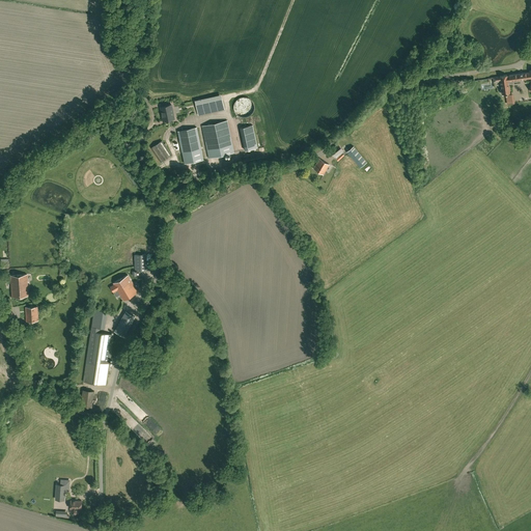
[(520,74),(521,79),(524,79),(530,78),(530,83),(530,70),(530,71),(529,71),(530,73),(524,73),(523,73),(520,74)]
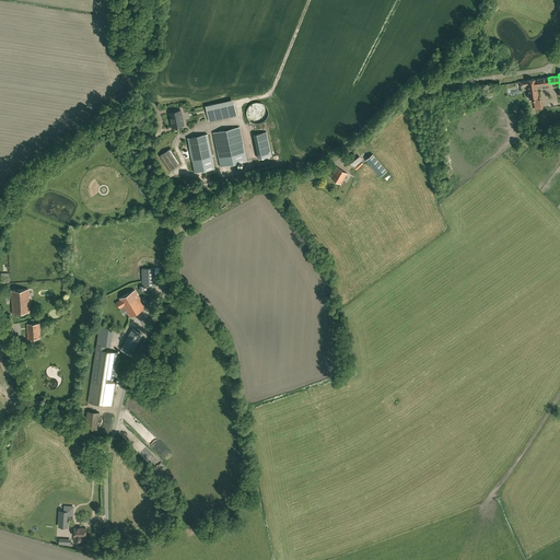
[(523,81),(520,81),(520,82),(521,86),(524,86),(528,85),(529,93),(528,93),(528,94),(527,94),(528,97),(529,97),(529,98),(533,98),(534,98),(535,98),(538,97),(537,92),(536,88),(536,85),(537,84),(537,85),(548,83),(548,84),(549,83),(548,78),(547,78),(536,79),(537,80),(535,80),(535,79),(527,80),(523,81)]
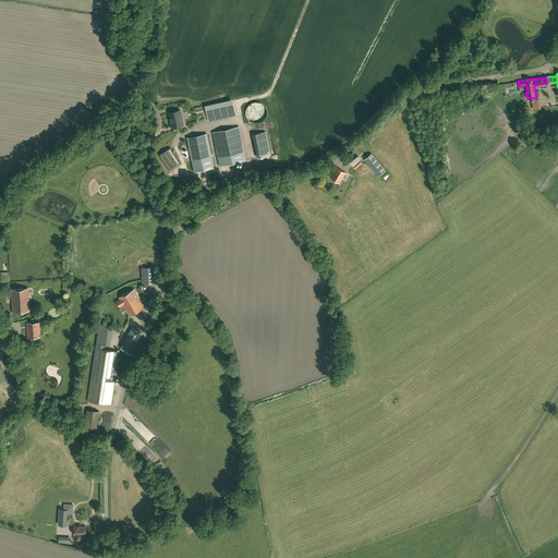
[(170,120),(182,117),(180,110),(169,112),(170,120)]
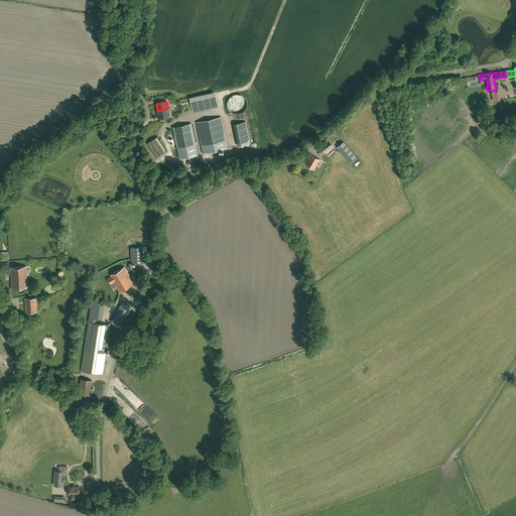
[(168,108),(157,111),(158,117),(169,115),(168,108)]
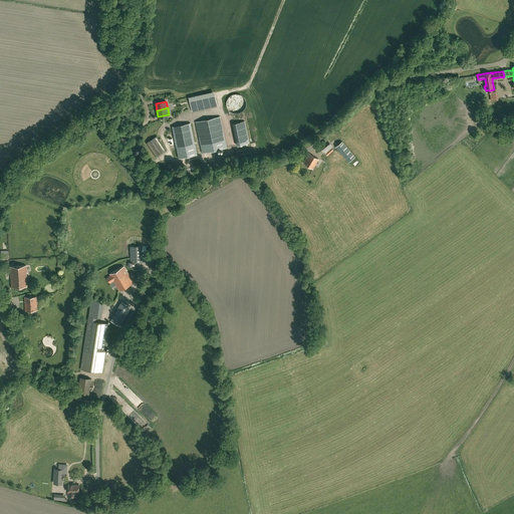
[(202,154),(227,148),(220,116),(196,121),(202,154)]
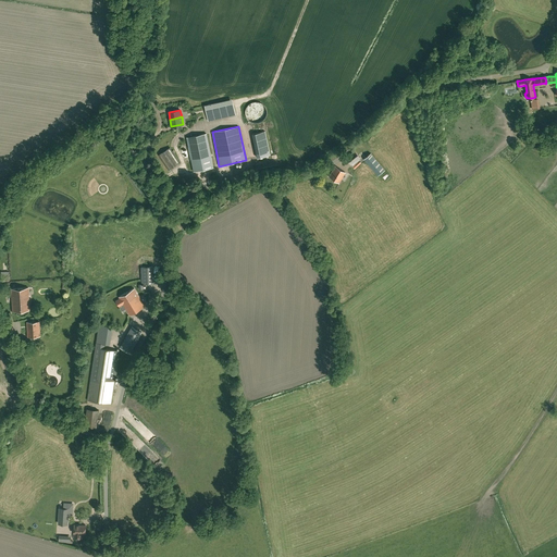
[(186,137),(193,172),(213,168),(207,133),(186,137)]
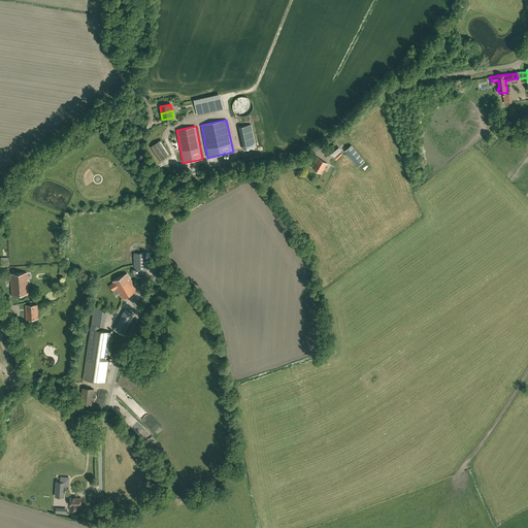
[(170,154),(161,139),(151,146),(160,161),(170,154)]
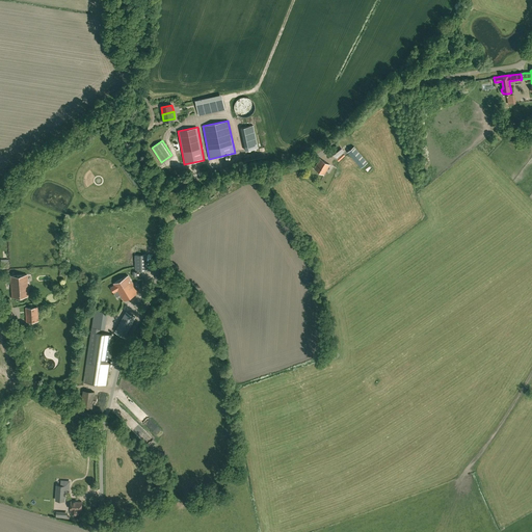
[(339,143),(330,151),(336,157),(342,152),(344,150),(339,143)]
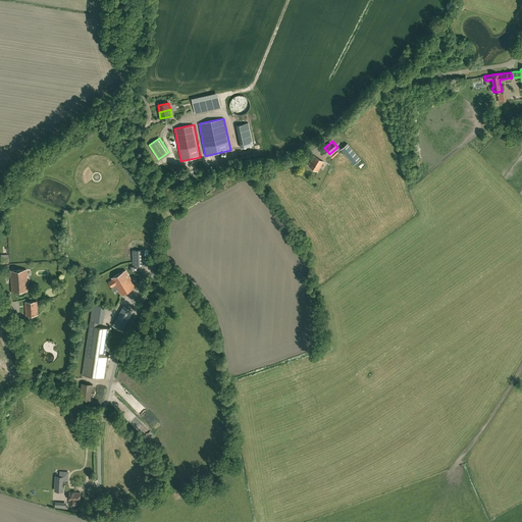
[(348,145),(342,150),(342,151),(355,165),(361,160),(348,145)]
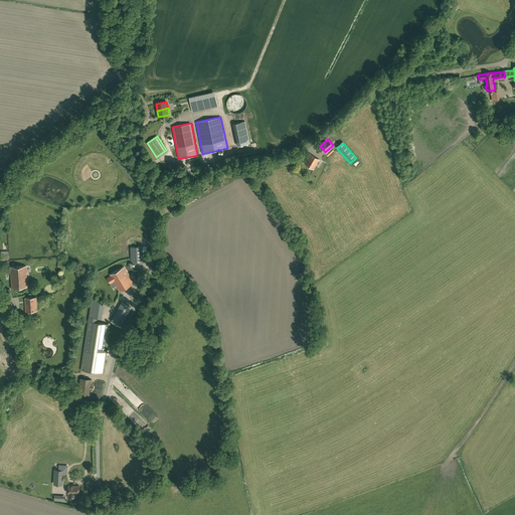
[(314,170),(320,159),(310,153),(304,163),(314,170)]
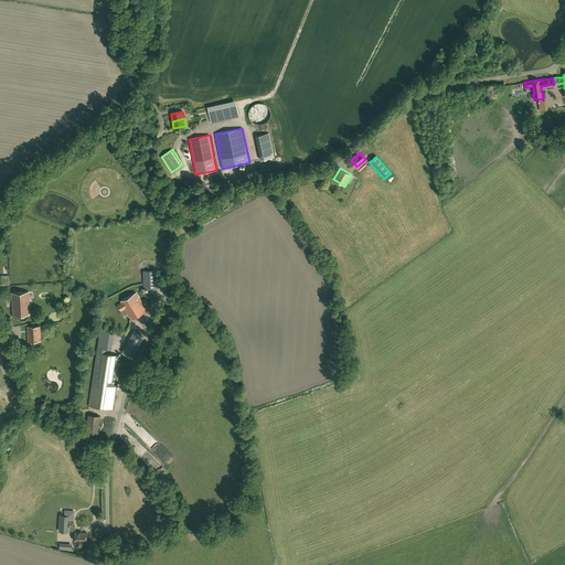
[(146,294),(146,288),(157,288),(156,270),(142,270),(144,288),(140,288),(141,294),(146,294)]
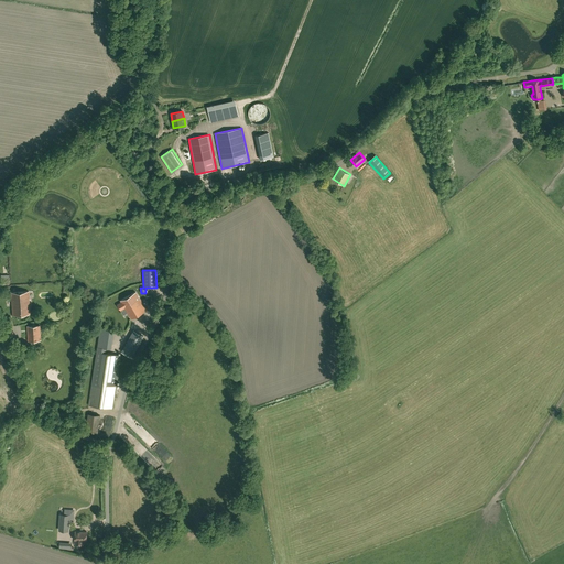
[(11,292),(13,315),(30,313),(29,291),(11,292)]
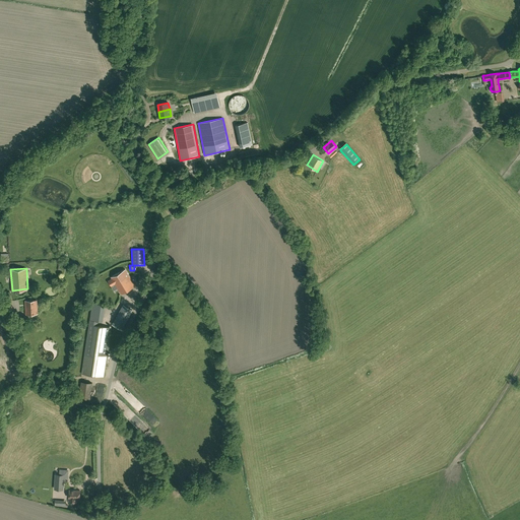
[(125,291),(135,285),(125,269),(118,273),(122,279),(120,281),(125,291)]
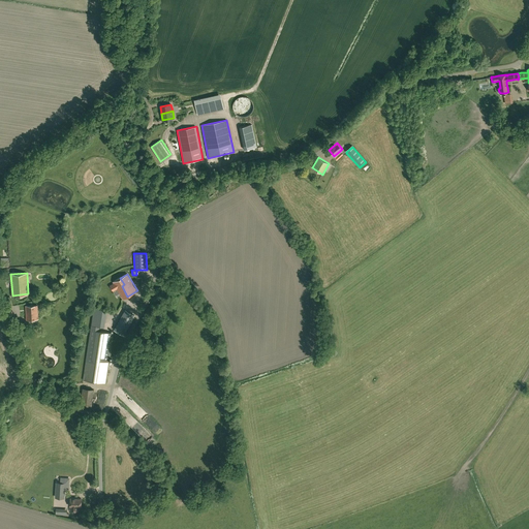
[(120,278),(113,282),(114,283),(110,286),(113,290),(117,288),(123,299),(127,297),(122,286),(124,284),(120,278)]
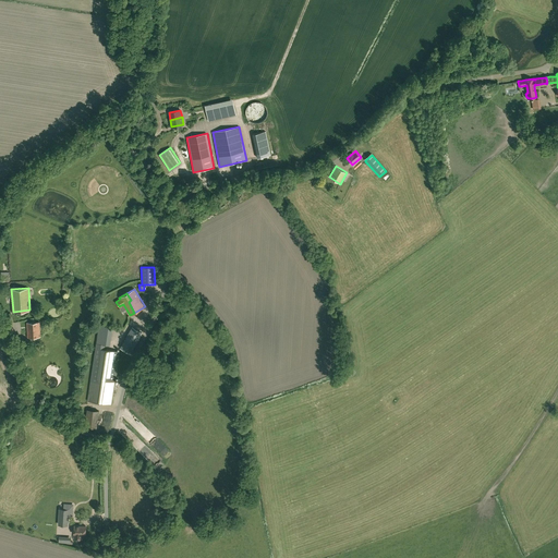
[(27,323),(28,338),(40,337),(39,322),(27,323)]
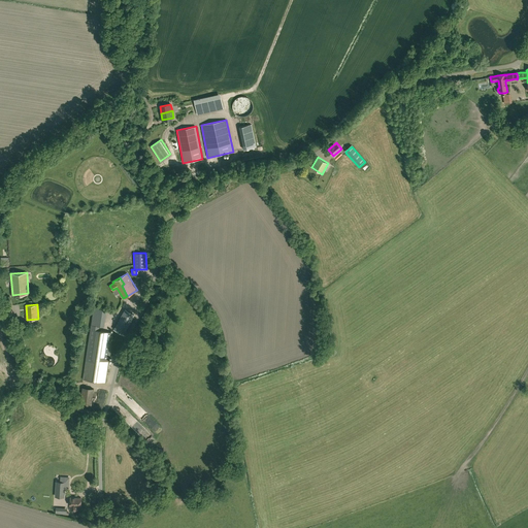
[(13,314),(9,305),(4,309),(7,317),(13,314)]
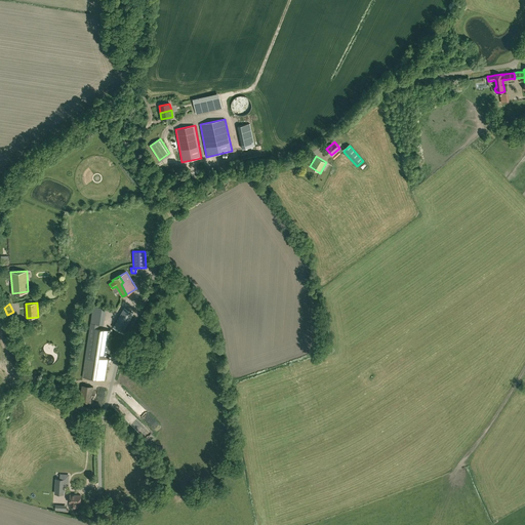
[(124,308),(113,327),(122,332),(133,313),(124,308)]
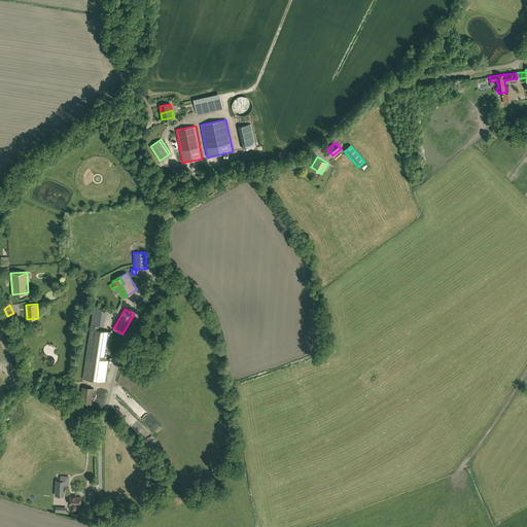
[(106,383),(108,363),(113,331),(99,329),(99,325),(91,324),(82,380),(106,383)]
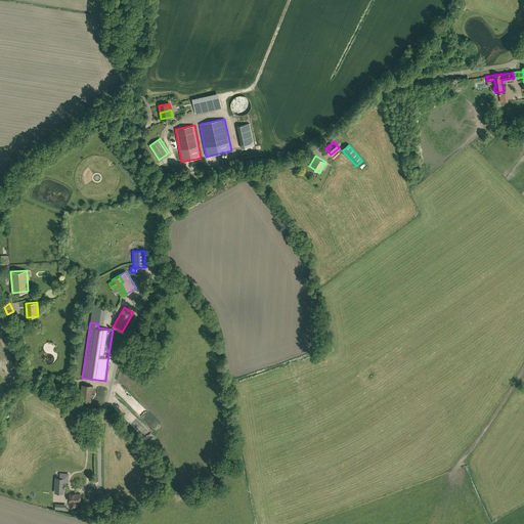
[(80,401),(91,403),(93,386),(82,384),(80,401)]
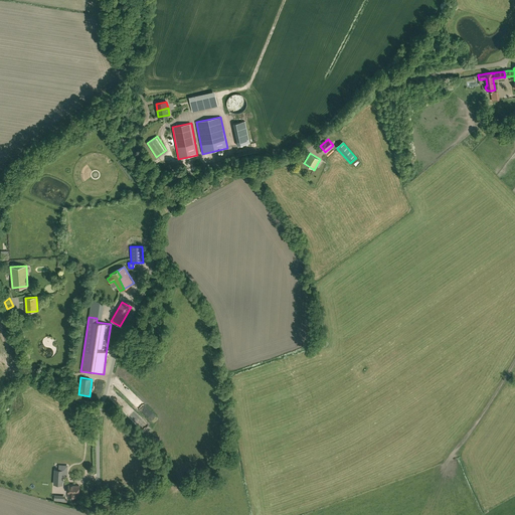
[(67,466),(59,466),(59,470),(55,470),(54,484),(62,484),(62,475),(66,476),(67,466)]
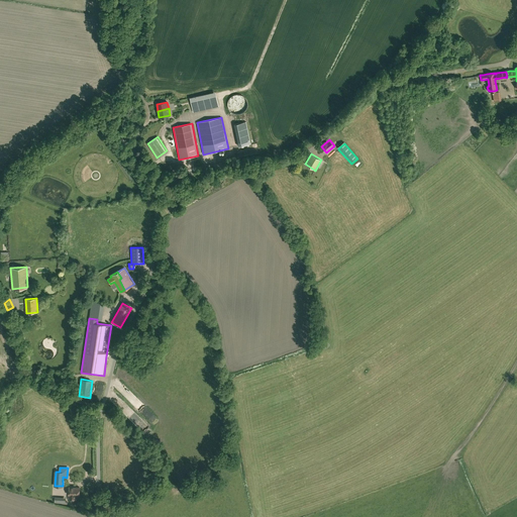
[(74,499),(76,499),(76,495),(79,495),(79,487),(69,487),(69,495),(70,495),(69,499),(71,499),(71,500),(72,501),(73,501),(74,500),(74,499)]
